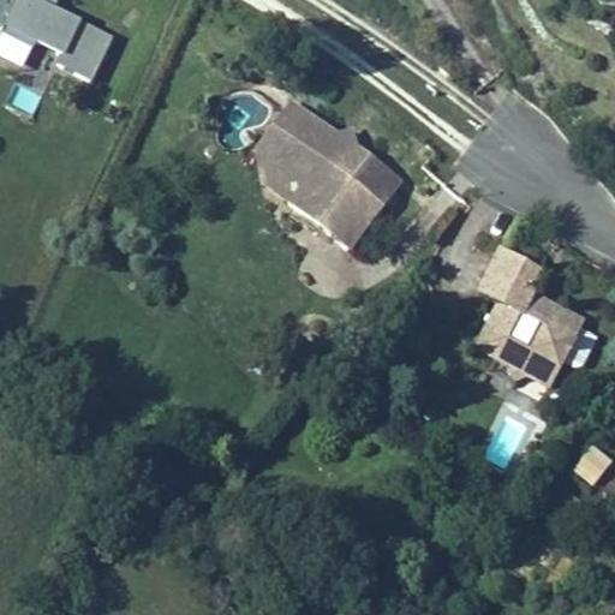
[(338,184),(321,174),(292,226),(304,250),(333,267),(315,221),(338,184)]
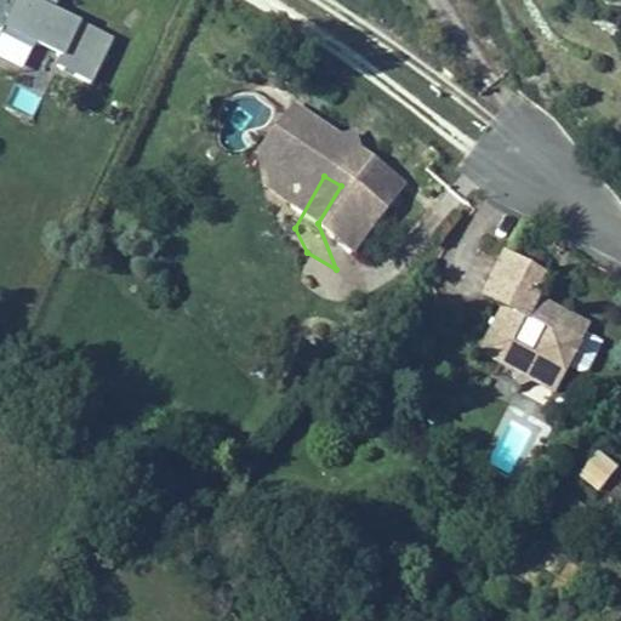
[(375,206),(341,186),(318,223),(336,269),(402,307),(439,244),(388,214),(385,220),(372,212),(375,206)]
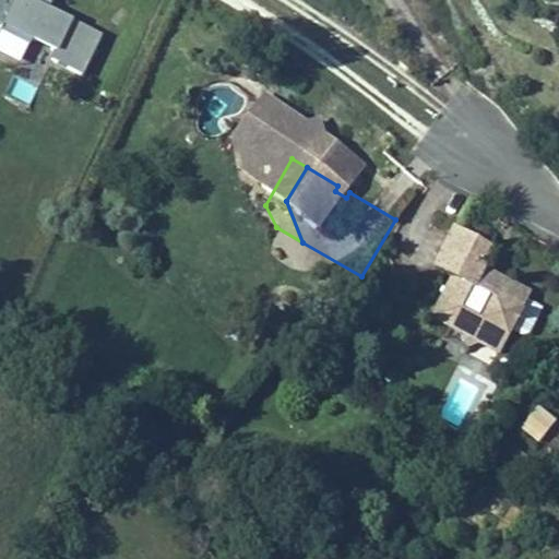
[(337,186),(335,191),(346,198),(349,192),(349,179),(337,186)]
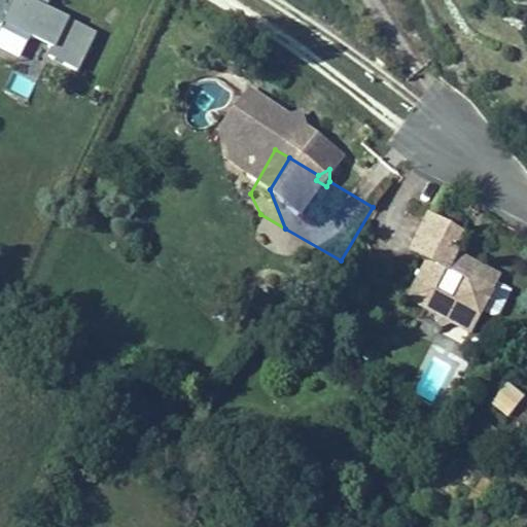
[(490,267),(455,246),(435,279),(453,289),(430,327),(461,345),(462,354),(470,352),(476,351),(484,338),(499,347),(508,331),(512,334),(517,325),(514,323),(522,308),(504,297),(502,301),(478,287),(480,283),(490,267)]
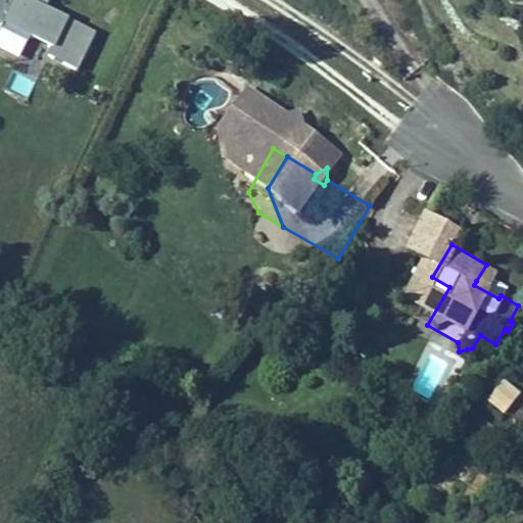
[(501,295),(476,281),(474,285),(498,298),(501,295)]
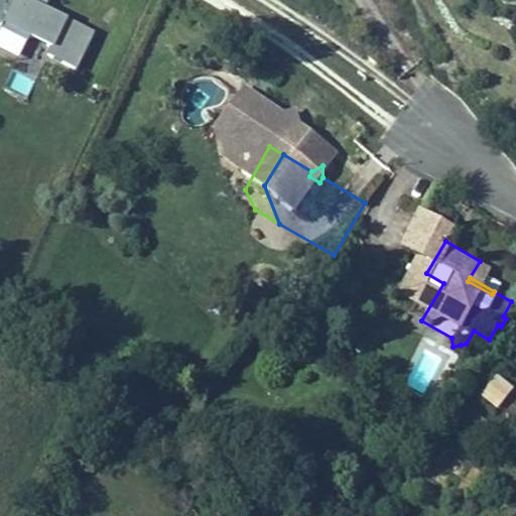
[(497,408),(513,387),(495,373),(478,394),(497,408)]
